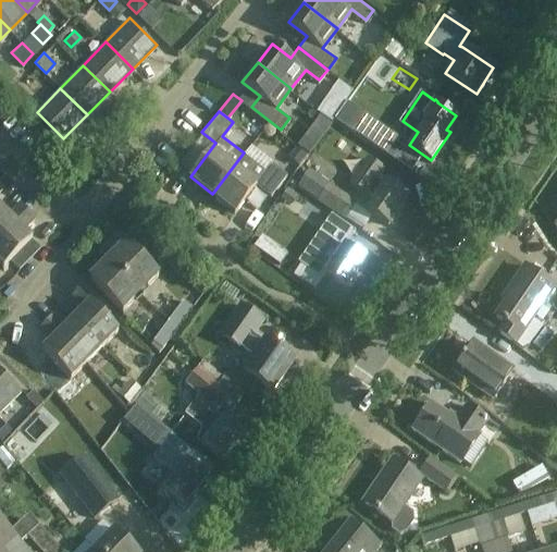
[(384,118),(374,111),(359,134),(370,140),(371,139),(393,155),(404,138),(396,133),(401,125),(386,115),(384,118)]
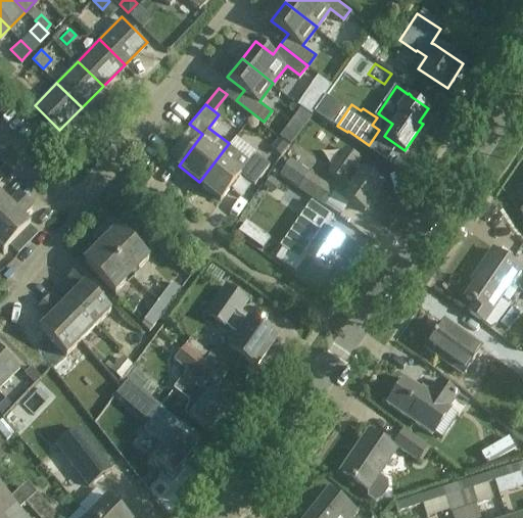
[(295,133),(286,127),(280,135),(288,142),(295,133)]
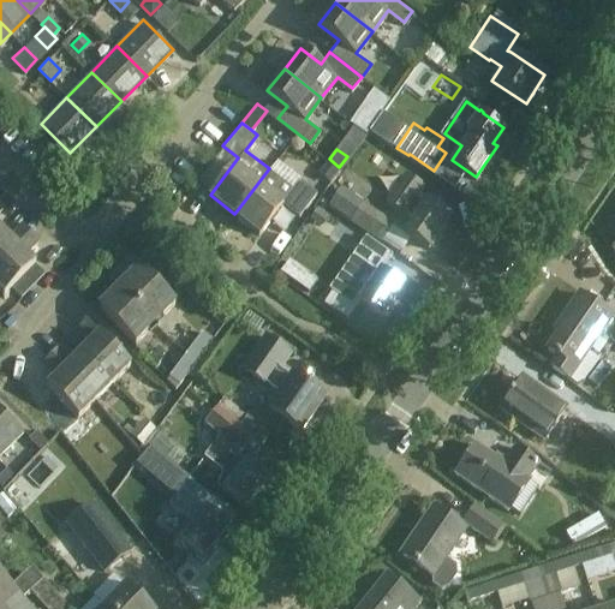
[(317,171),(328,180),(336,168),(326,160),(317,171)]
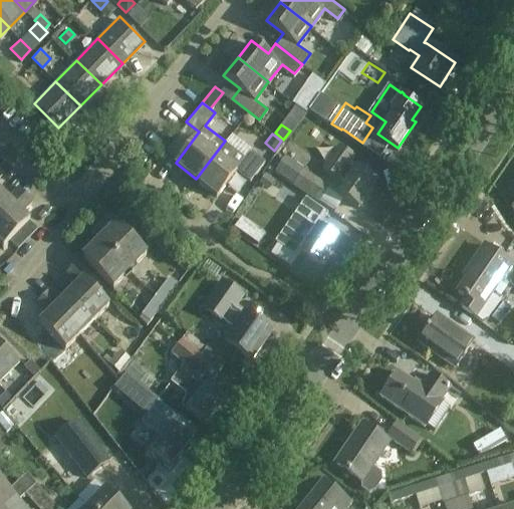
[(225,141),(196,179),(217,194),(236,169),(250,179),(265,160),(250,149),(244,156),(225,141)]
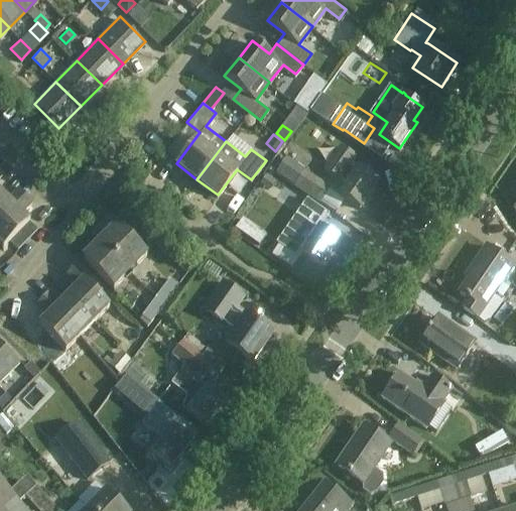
[(357,153),(340,142),(324,166),(340,177),(341,175),(347,179),(339,192),(360,206),(378,180),(357,165),(356,167),(350,163),(357,153)]
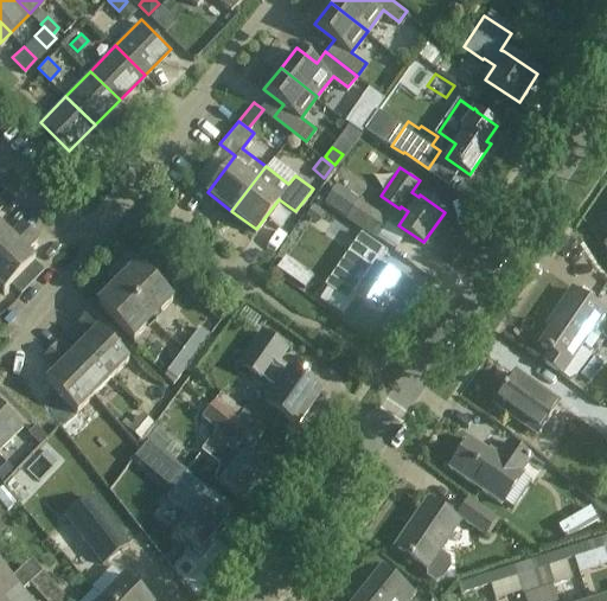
[(389,217),(337,181),(325,199),(377,236),(389,217)]
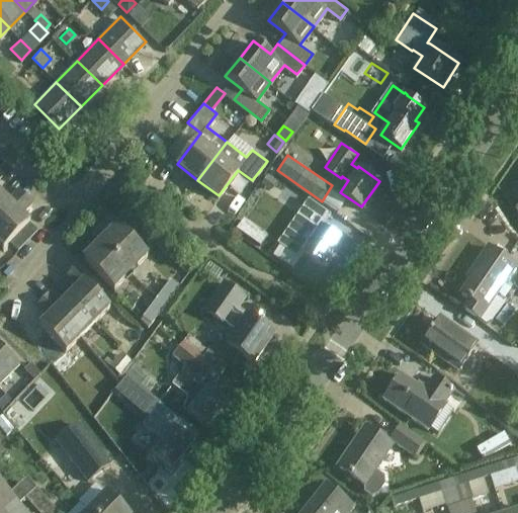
[(260,181),(270,188),(276,179),(266,172),(260,181)]
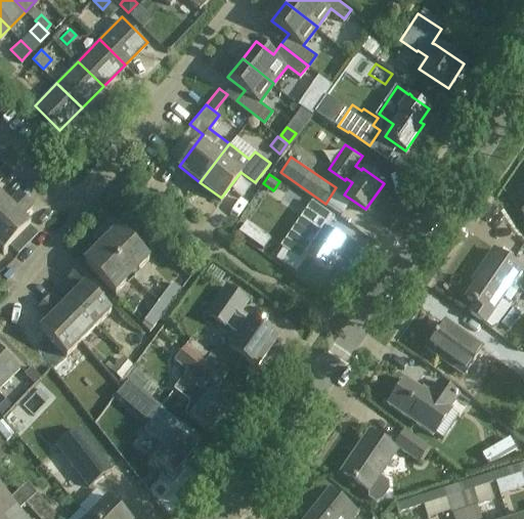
[(0,221),(27,196),(19,188),(8,201),(0,192),(0,221)]
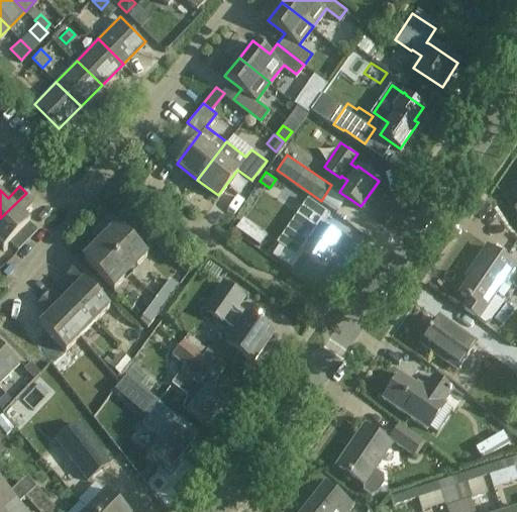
[(33,200),(26,193),(0,218),(0,241),(4,245),(30,219),(21,211),(33,200)]
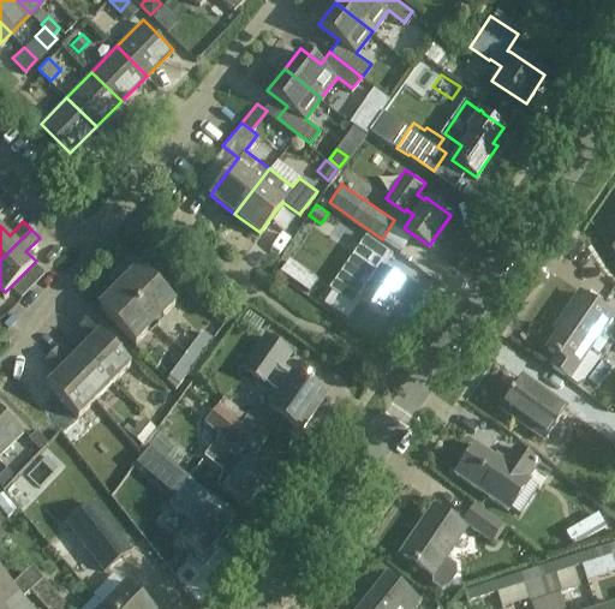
[(392,251),(365,233),(329,286),(356,304),(359,298),(381,314),(402,284),(380,268),(392,251)]
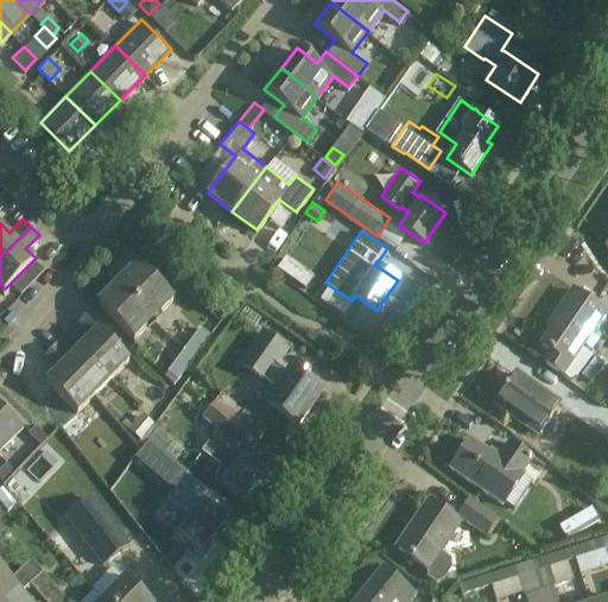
[(312,273),(285,253),(277,265),(304,284),(312,273)]
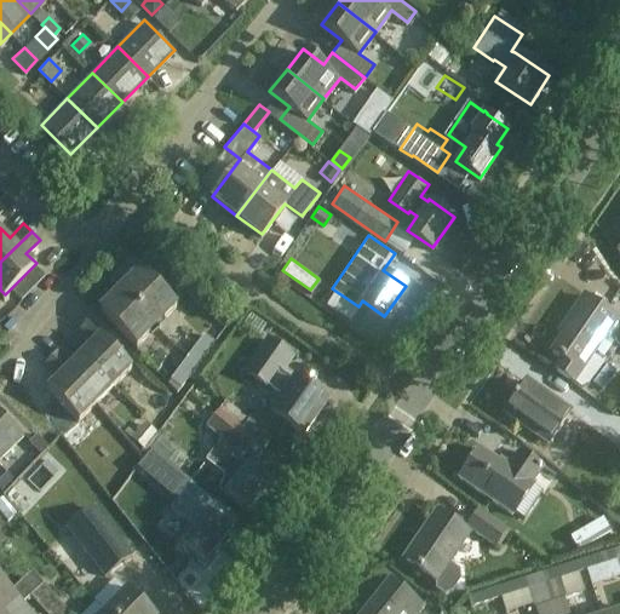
[(176,303),(139,267),(99,307),(137,343),(176,303)]
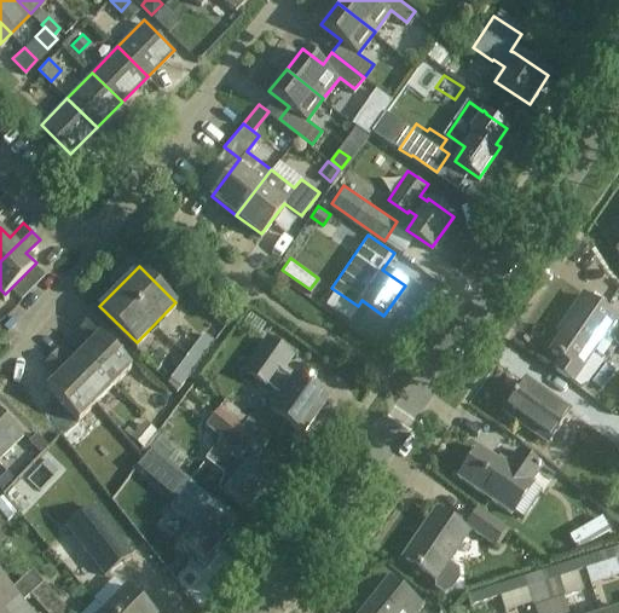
[(572,379),(614,316),(583,294),(562,324),(567,327),(551,351),(560,356),(554,365),(572,379)]
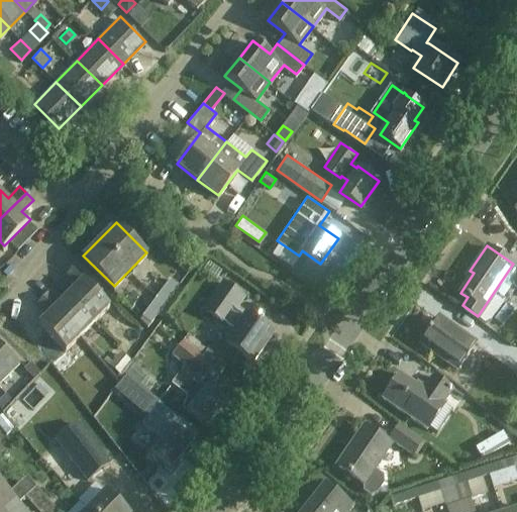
[(208,257),(202,265),(214,274),(220,266),(208,257)]
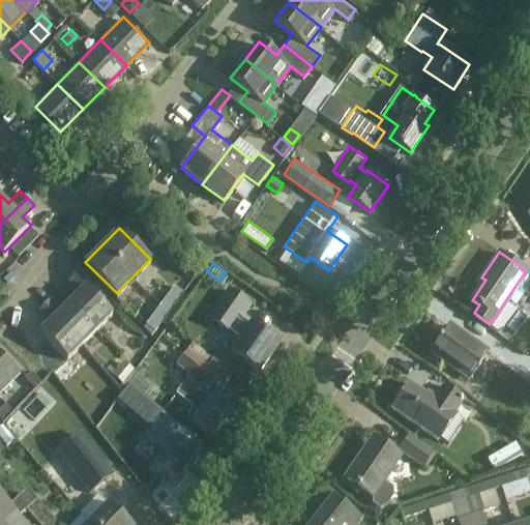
[(78,293),(70,300),(98,328),(113,313),(85,285),(84,286),(72,274),(66,281),(78,293)]
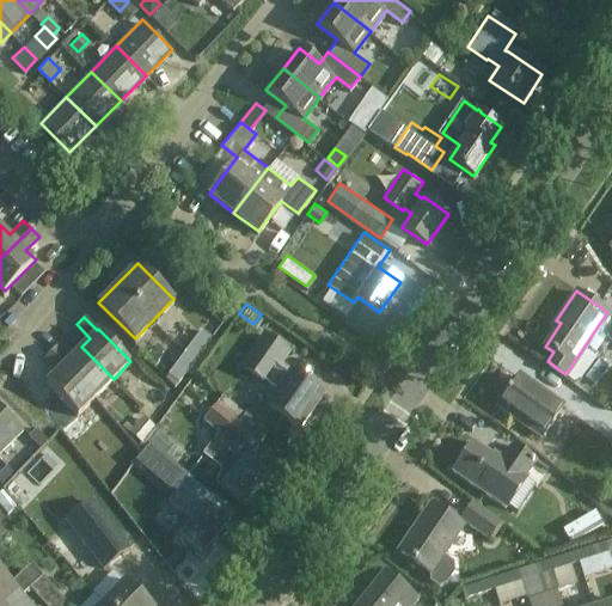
[(202,326),(193,337),(204,346),(213,335),(202,326)]
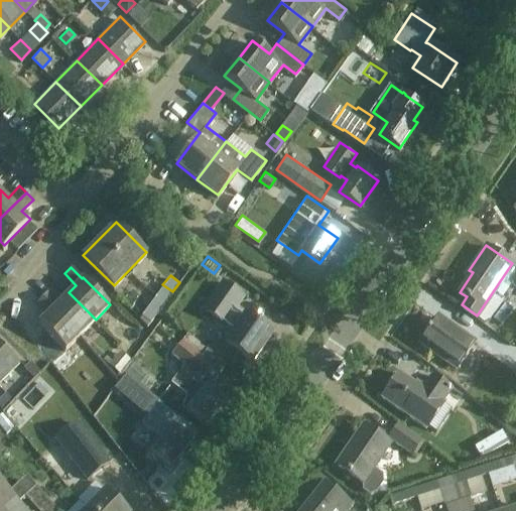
[(246,293),(222,277),(202,306),(221,320),(222,318),(235,329),(219,352),(231,361),(239,350),(253,360),(271,333),(236,307),(246,293)]
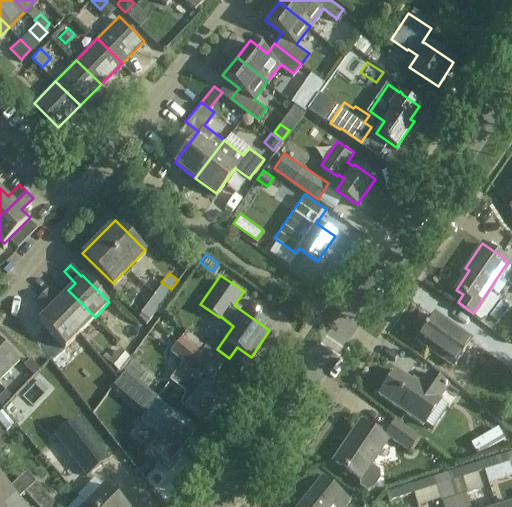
[(161,282),(154,292),(164,298),(171,289),(161,282)]
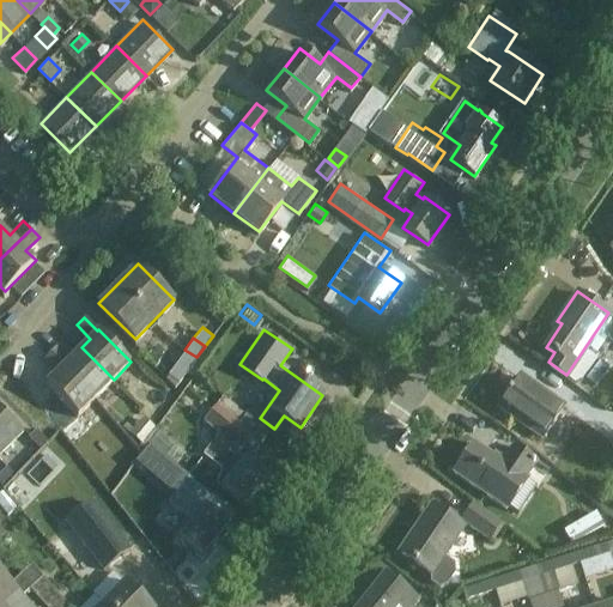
[(50,351),(96,396),(114,380),(82,347),(72,357),(59,343),(50,351)]
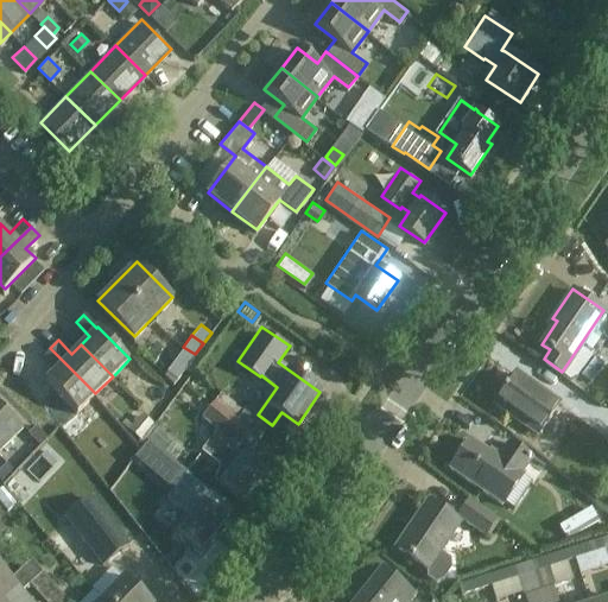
[(183,347),(175,357),(187,366),(195,354),(183,347)]
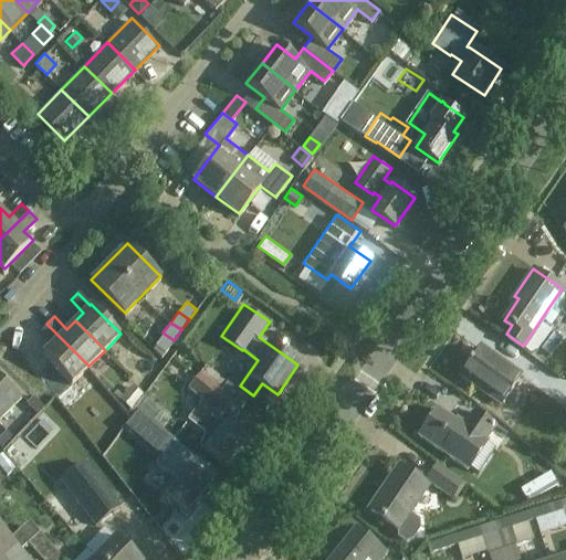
[(72,382),(88,366),(46,324),(39,331),(52,344),(43,352),(72,382)]
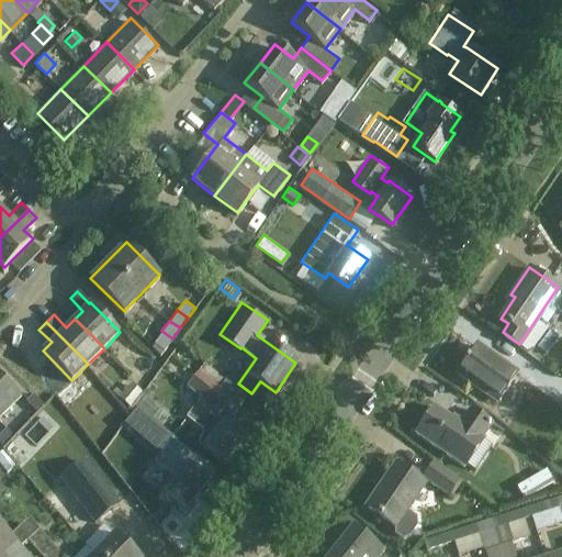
[(172,338),(161,331),(154,342),(165,348),(172,338)]
